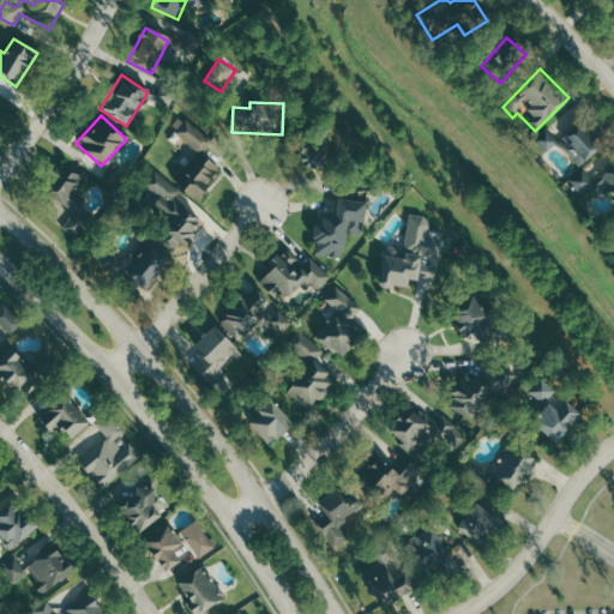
[(173,134),(197,155),(172,185),(192,200),(217,170),(198,154),(209,140),(185,120),(173,134)]
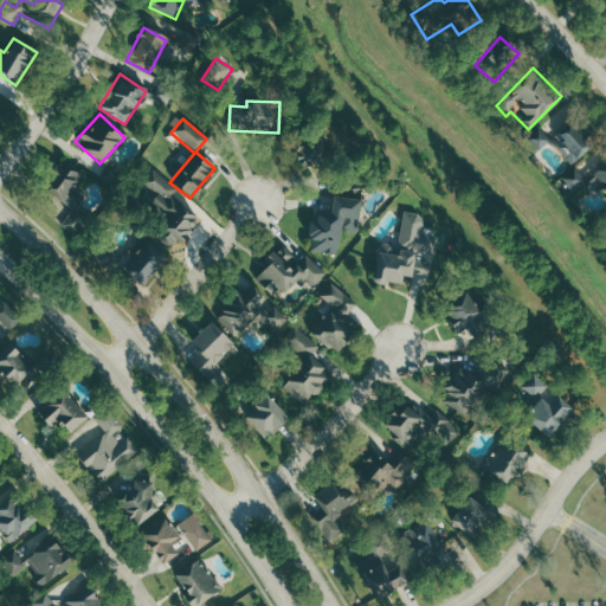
[(595,142),(574,118),(552,139),(573,162),(595,142)]
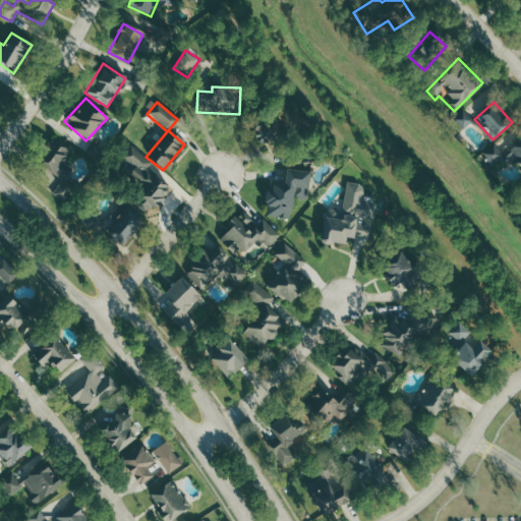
[(461,129),(474,121),(467,110),(454,118),(461,129)]
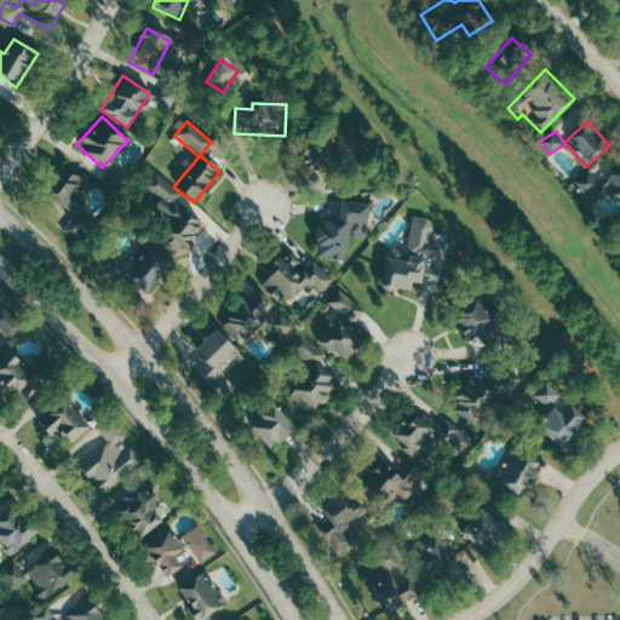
[(302,170),(328,170),(328,143),(302,143),(302,170)]
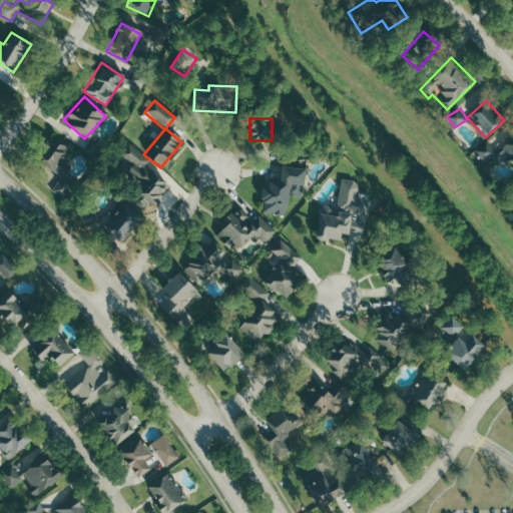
[(61,200),(74,182),(63,174),(69,167),(60,160),(68,148),(49,134),(29,162),(55,181),(48,191),(61,200)]
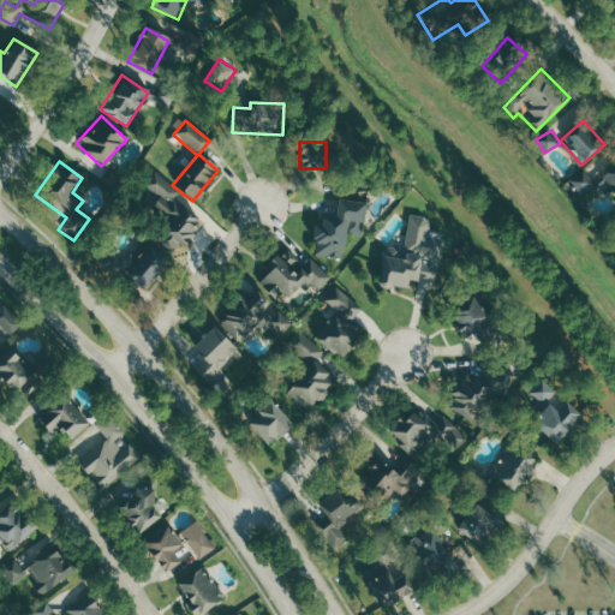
[(614,196),(614,162),(598,180),(614,196)]
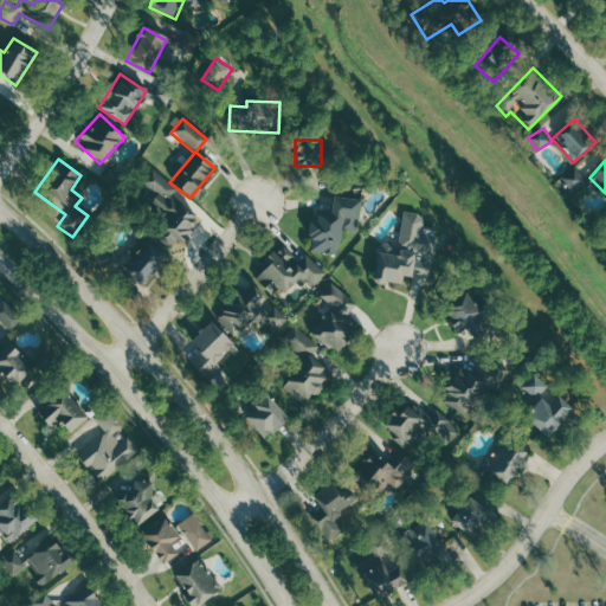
[(120,174),(108,166),(98,178),(110,186),(120,174)]
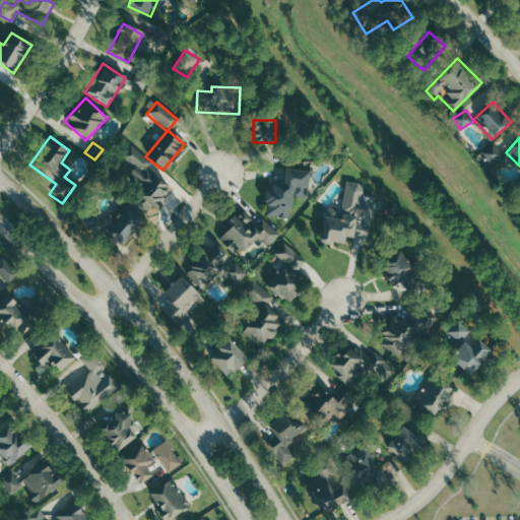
[(147,215),(171,183),(129,152),(124,159),(131,165),(124,174),(139,185),(127,201),(147,215)]
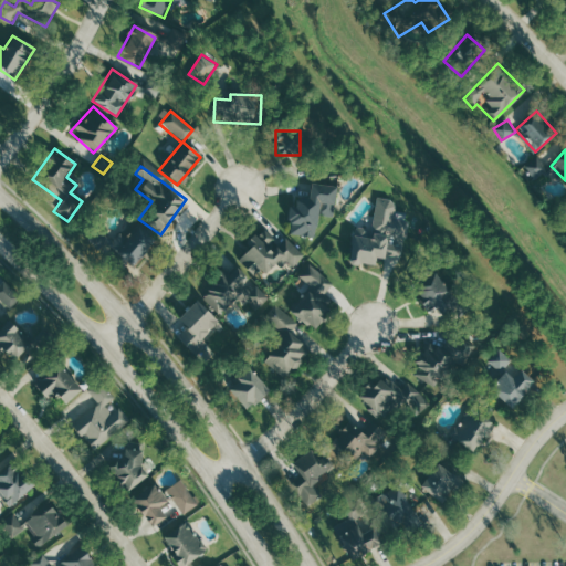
[(287,234),(312,238),(315,215),(331,217),(334,187),(321,186),(318,200),(292,198),(287,234)]
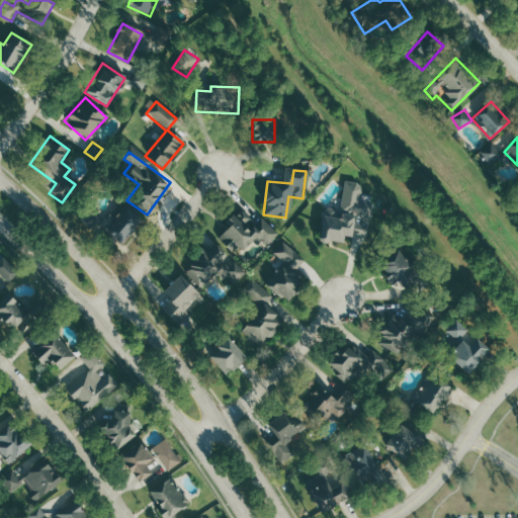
[(370,203),(349,201),(348,212),(322,209),(319,238),(364,242),(366,225),(352,223),(353,216),(369,218),(370,203)]
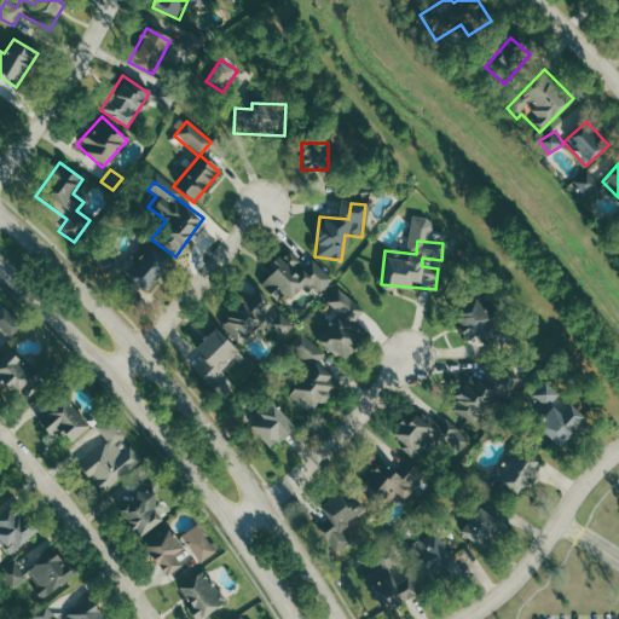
[(129,255),(116,272),(142,293),(166,264),(148,249),(137,261),(129,255)]
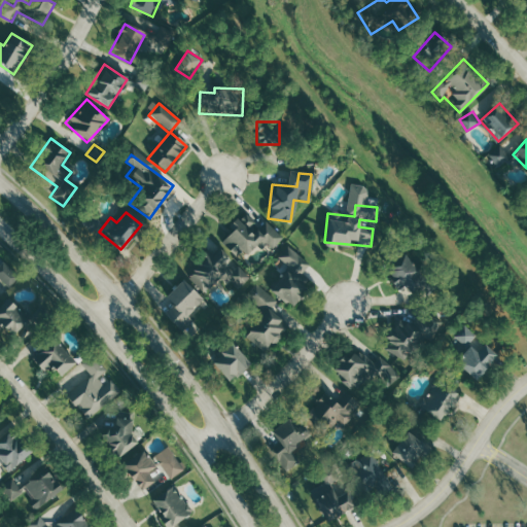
[(234,257),(242,251),(245,255),(257,245),(264,252),(280,239),(266,220),(248,234),(239,221),(218,239),(234,257)]
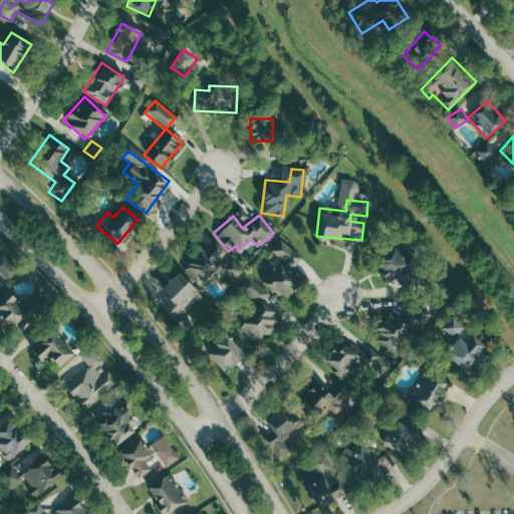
[(181,269),(200,285),(212,270),(226,282),(238,267),(207,240),(181,269)]
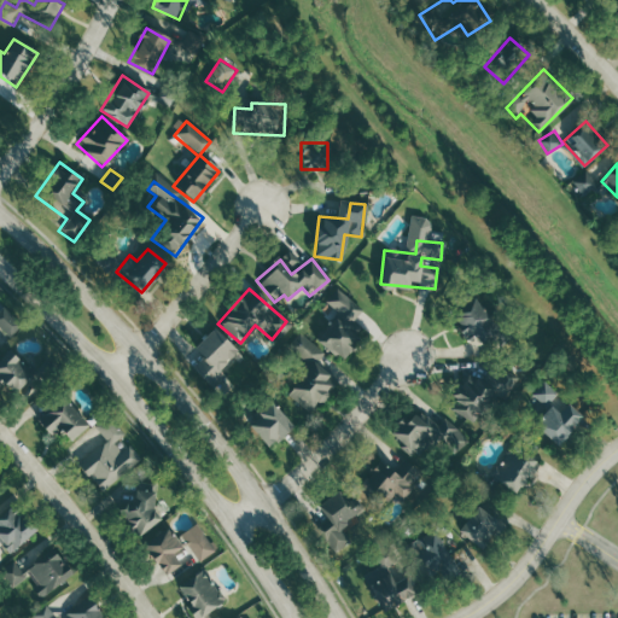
[(340,361),(360,339),(349,330),(363,313),(336,289),(324,302),(337,314),(315,339),(340,361)]
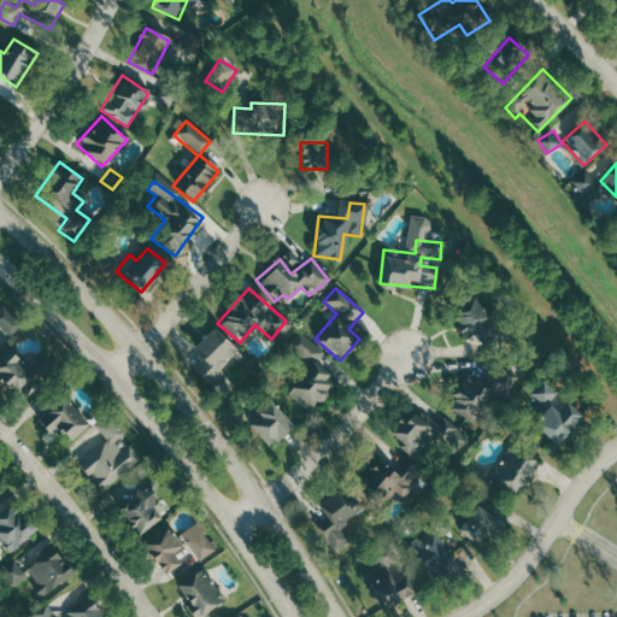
[(507,330),(494,312),(487,318),(471,299),(453,312),(482,350),(507,330)]
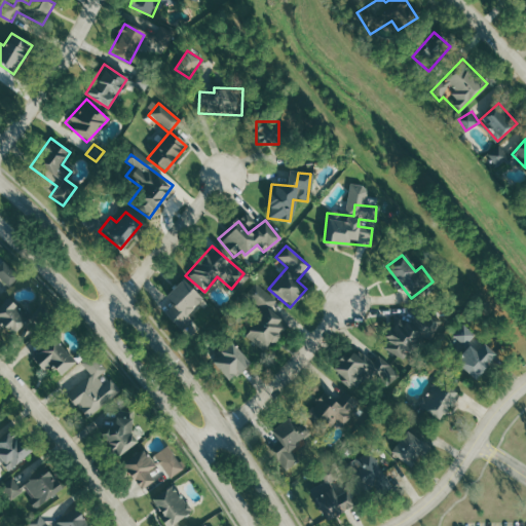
[(0,290),(2,292),(17,276),(1,262),(0,263),(0,290)]
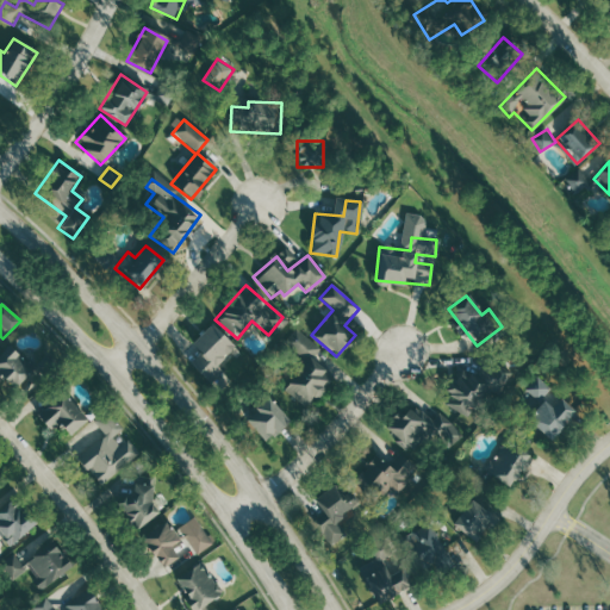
[(232,348),(209,324),(187,346),(211,369),(232,348)]
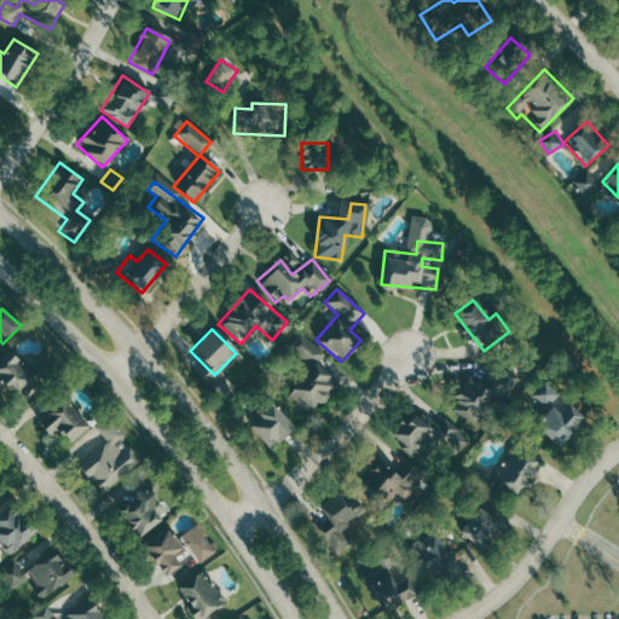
[(308,415),(336,382),(313,364),(322,353),(299,334),(287,348),(308,366),(284,394),(308,415)]
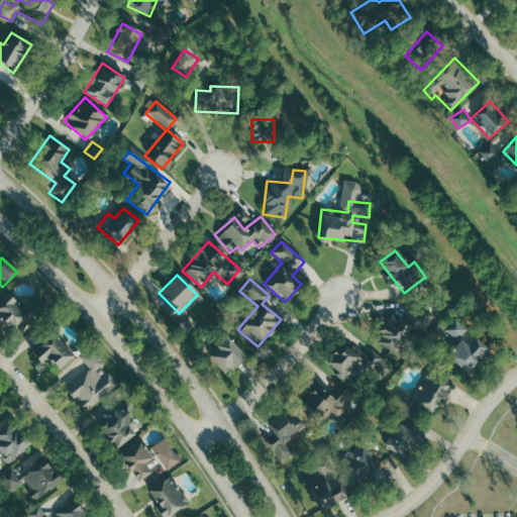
[(27,313),(6,293),(0,299),(0,321),(10,331),(27,313)]
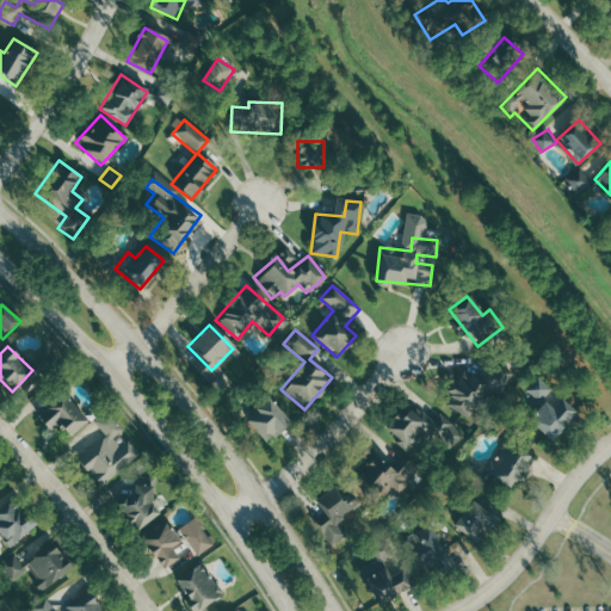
[(499,396),(512,374),(494,364),(489,372),(483,368),(477,378),(460,369),(440,401),(473,419),(488,390),(499,396)]
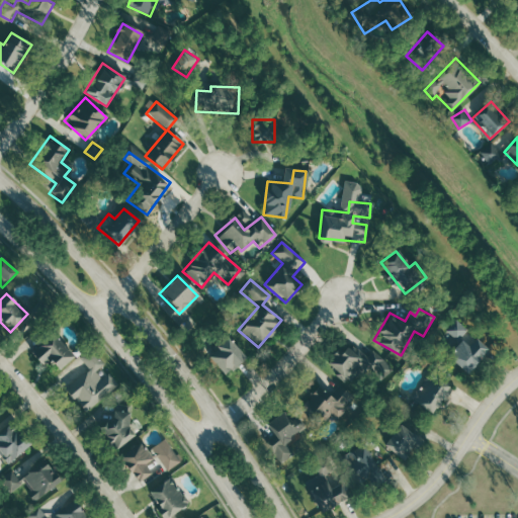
[(456,340),(465,330),(455,321),(446,330),(456,340)]
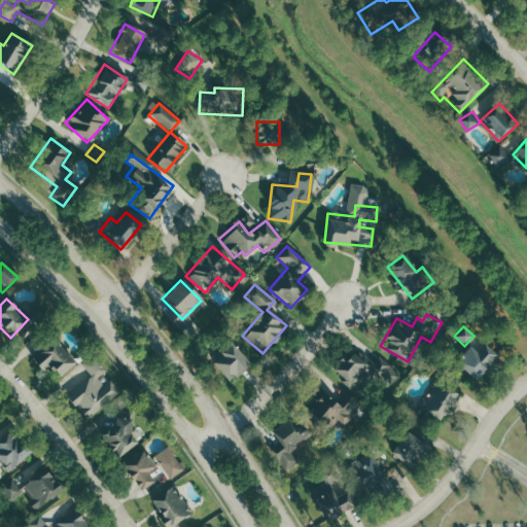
[(41,374),(47,367),(58,379),(73,362),(51,340),(30,361),(41,374)]
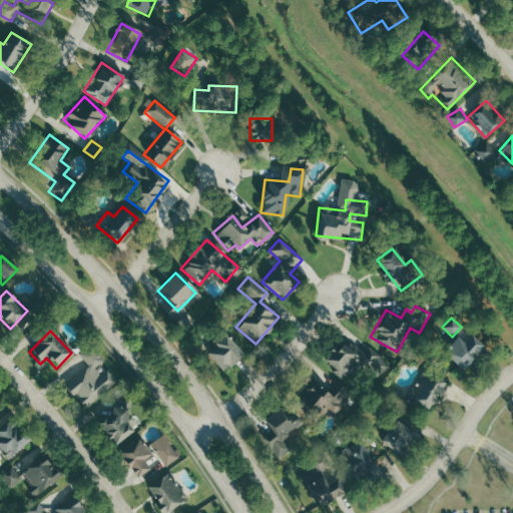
[(231,366),(238,337),(216,331),(209,360),(231,366)]
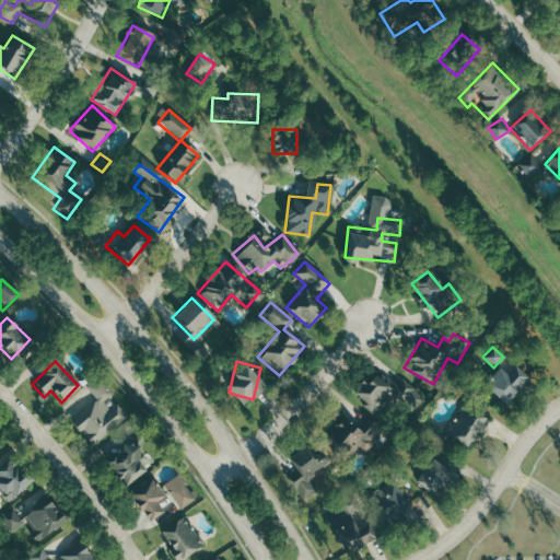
[(505,374),(497,368),(482,386),(504,404),(527,375),(513,364),(505,374)]
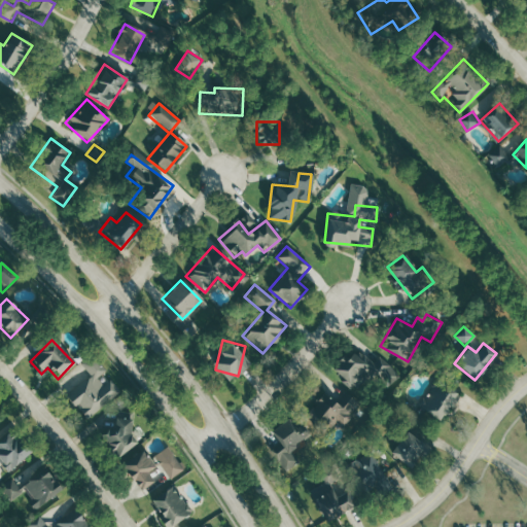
[(378,356),(370,365),(351,348),(331,371),(356,392),(371,377),(385,390),(398,376),(378,356)]
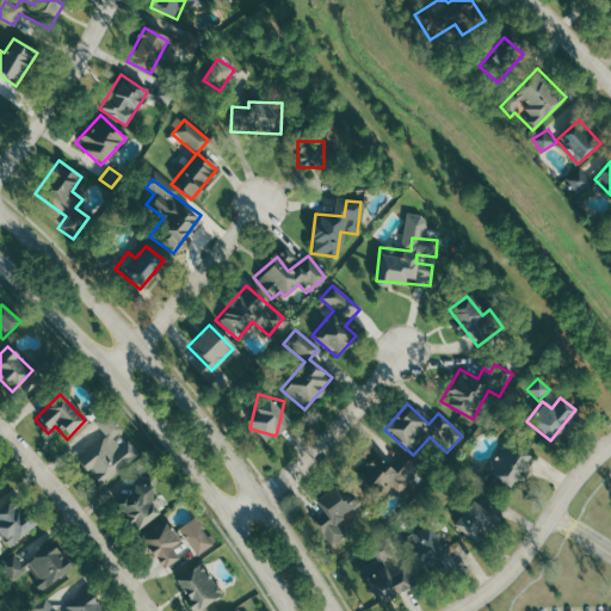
[(119,431),(109,418),(97,426),(104,436),(75,458),(97,487),(139,455),(127,439),(117,446),(110,438),(119,431)]
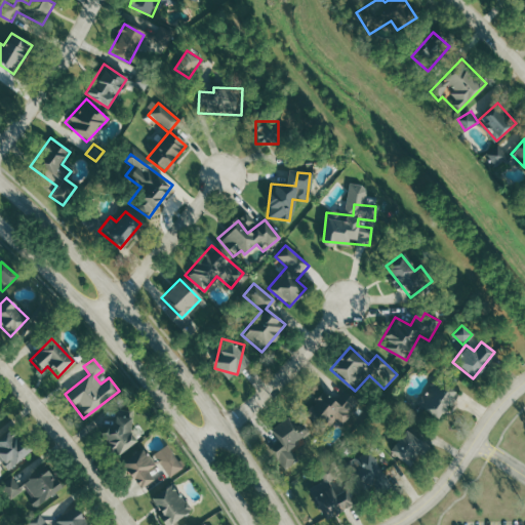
[(435,419),(454,394),(436,379),(416,405),(435,419)]
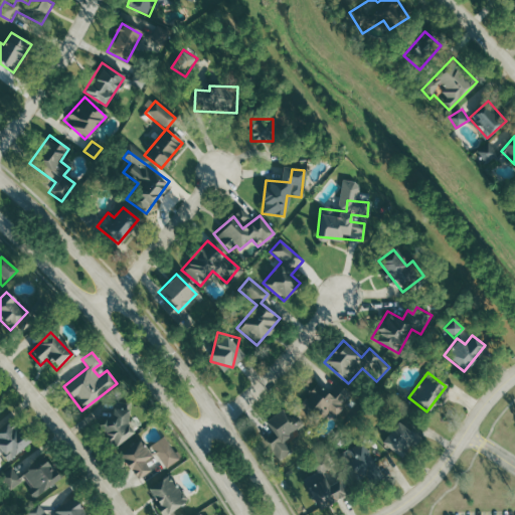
[(344,390),(334,382),(327,392),(314,382),(297,406),(319,423),(344,390)]
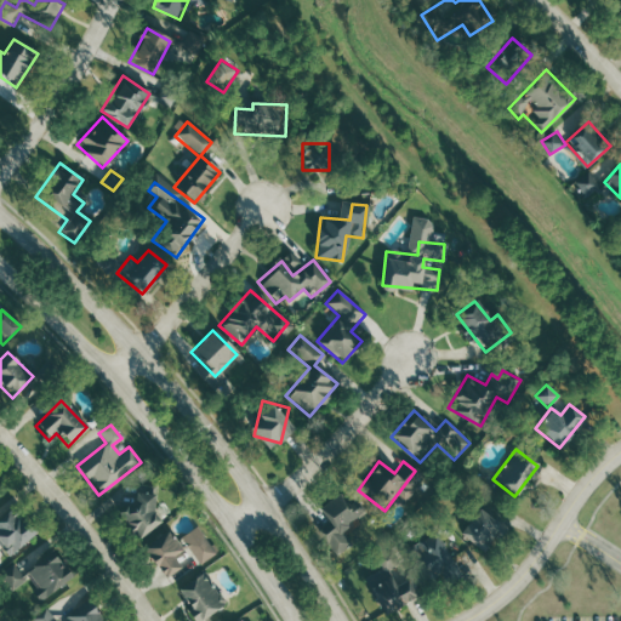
[(359,510),(342,489),(319,507),(336,528),(359,510)]
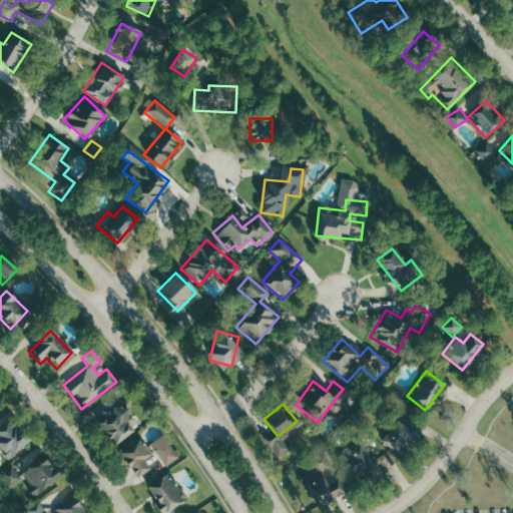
[(119,405),(95,421),(111,445),(135,430),(119,405)]
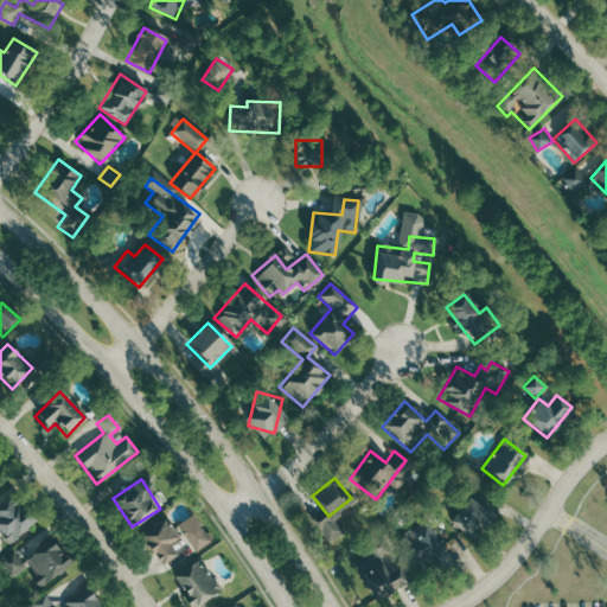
[(0,504),(0,531),(8,542),(33,519),(12,494),(0,504)]
